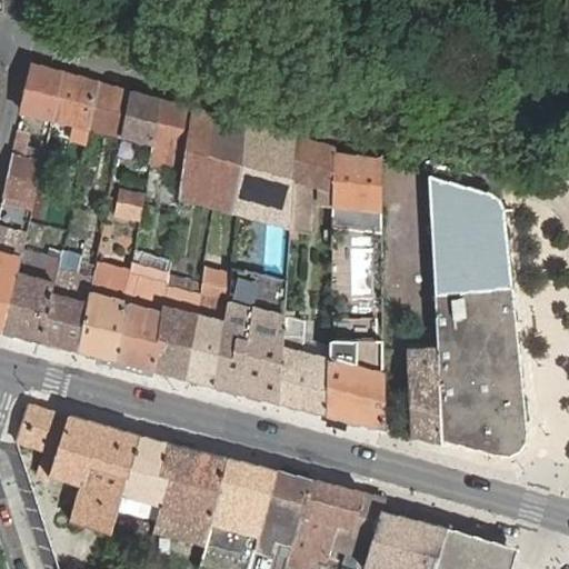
[(63,72),(33,65),(23,112),(52,119),(63,72)]
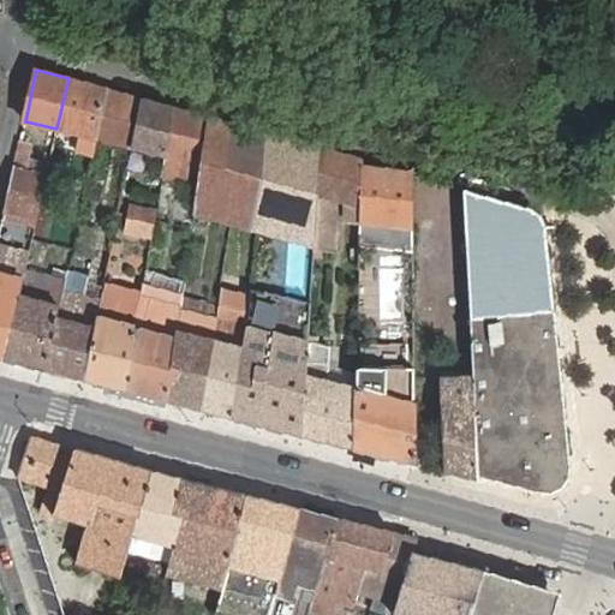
[(108,89),(69,78),(57,129),(82,133),(78,149),(94,153),(97,137),(108,89)]
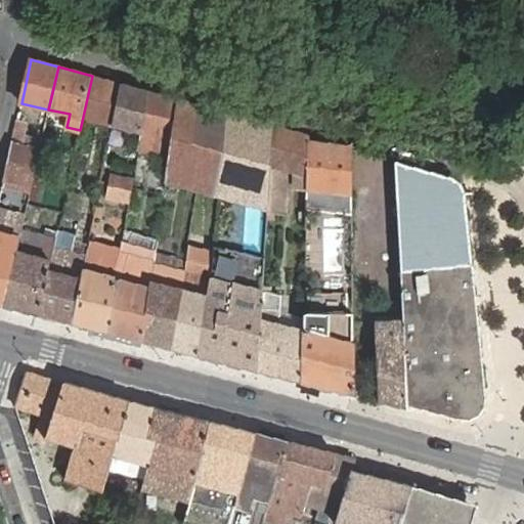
[(123,84),(92,76),(83,117),(115,123),(123,84)]
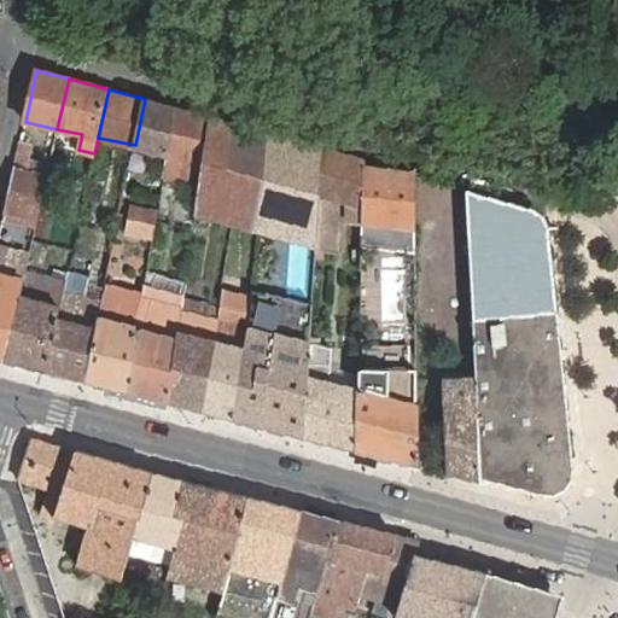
[(176,109),(145,99),(135,145),(169,151),(176,109)]
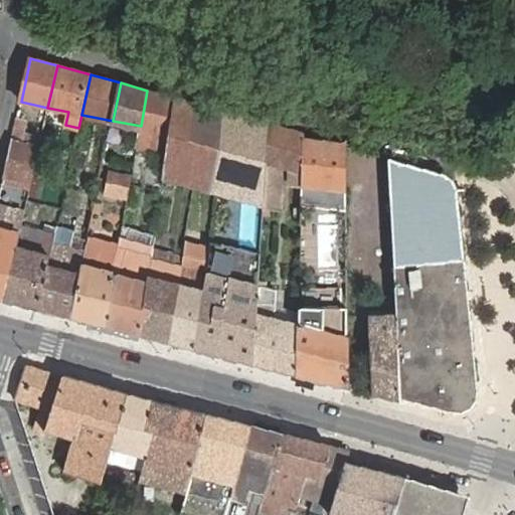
[(177,99),(147,91),(141,126),(138,143),(169,149),(177,99)]
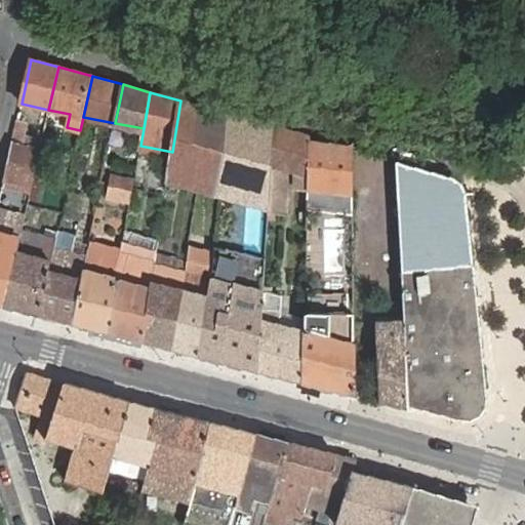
[(203,107),(180,101),(172,152),(171,159),(170,169),(190,174),(203,107)]
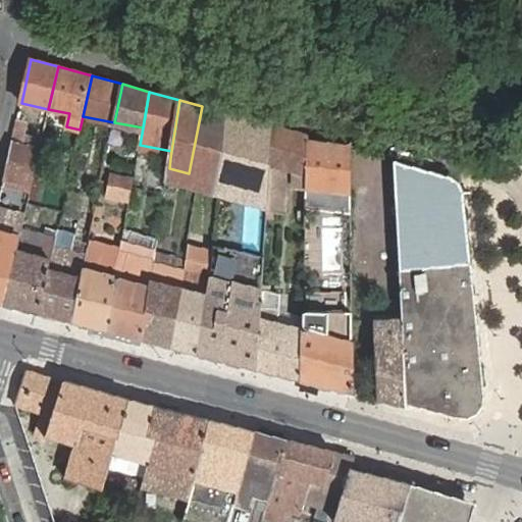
[(226,113),(202,106),(189,173),(218,180),(226,113)]
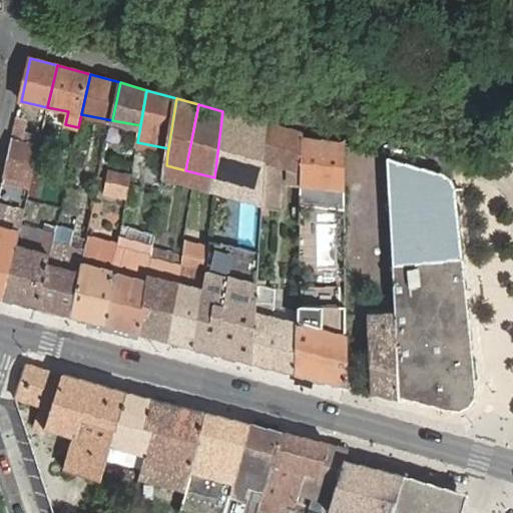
[(268,123),(222,111),(214,177),(264,189),(268,123)]
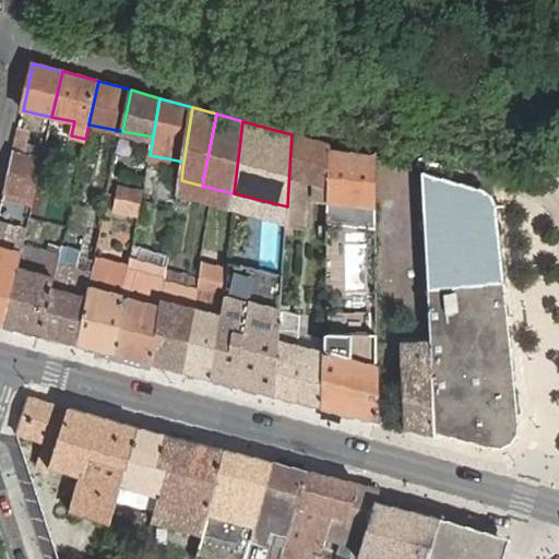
[(331,152),(331,145),(292,134),(287,206),(286,221),(306,223),(308,175),(317,176),(316,194),(330,197),(331,152)]
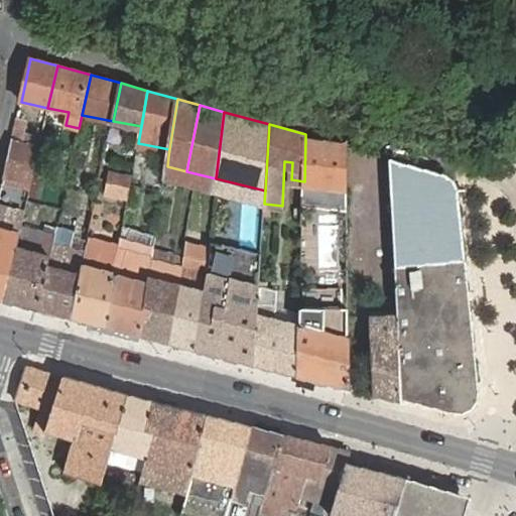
[(17,149),(19,141),(12,139),(8,161),(18,163),(20,151),(17,149)]
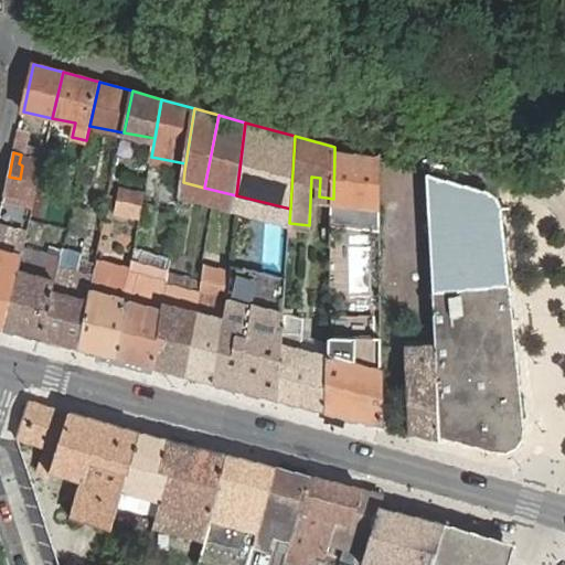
[(381,231),(380,160),(334,153),(333,199),(332,225),(381,231)]
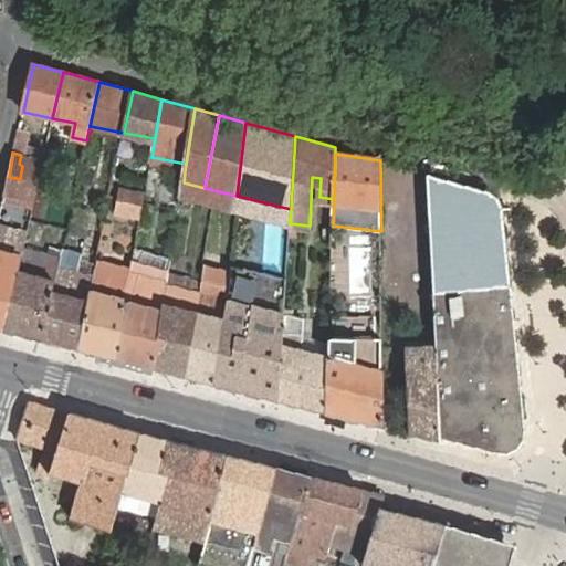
[(185,171),(175,169),(171,194),(182,195),(184,182),(185,171)]
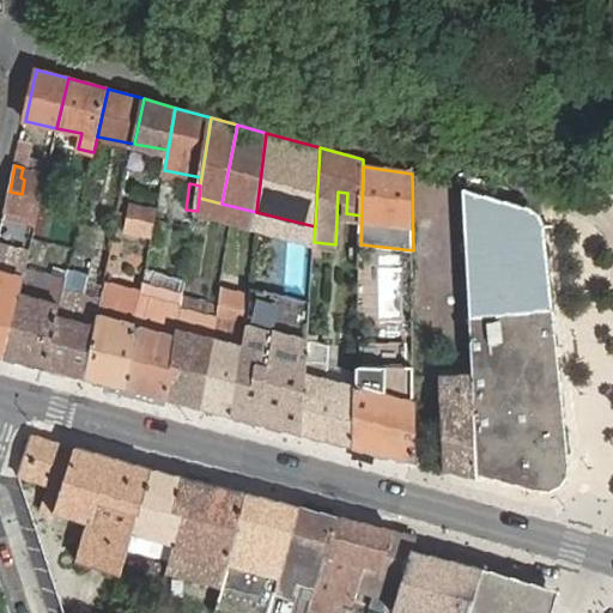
[(534,208),(527,204),(461,186),(471,377),(556,366),(544,222),(539,214),(534,208)]
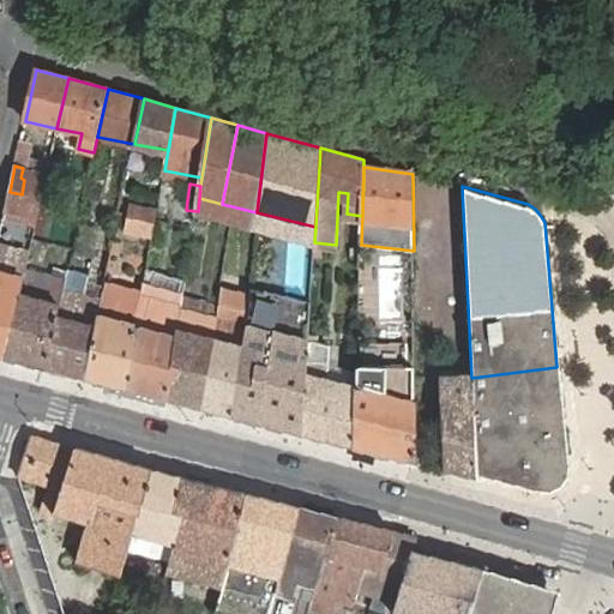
[(6,209),(36,216),(41,199),(22,194),(10,192),(6,209)]
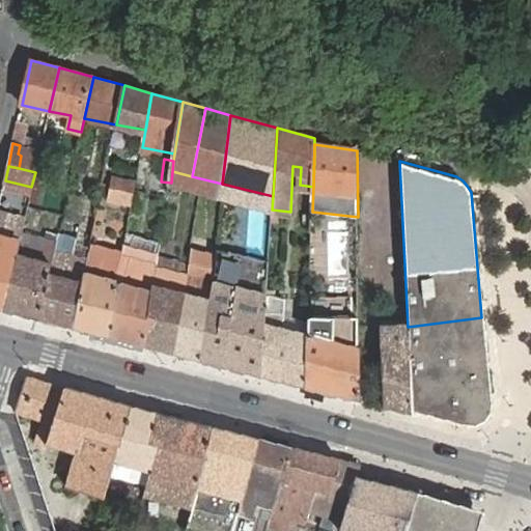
[(134,201),(137,179),(113,176),(110,197),(134,201)]
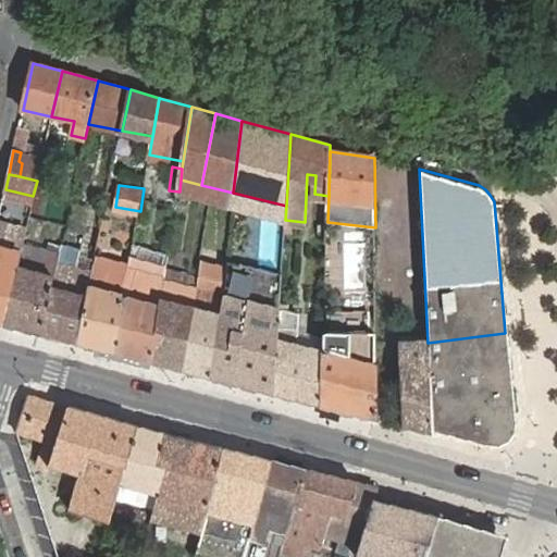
[(3,197),(32,203),(33,196),(5,189),(3,197)]
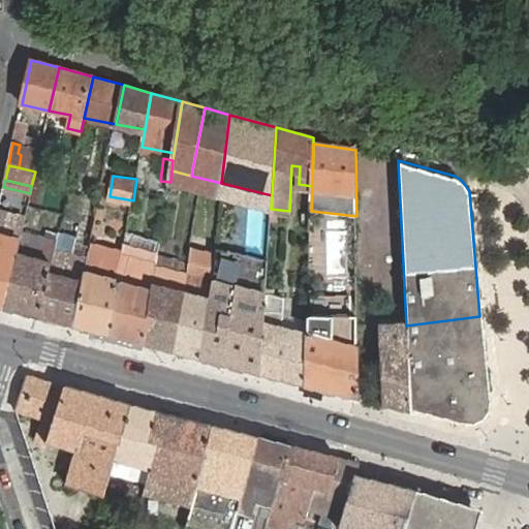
[(73,235),(59,231),(57,241),(39,317),(58,321),(75,327),(89,260),(69,256),(73,235)]
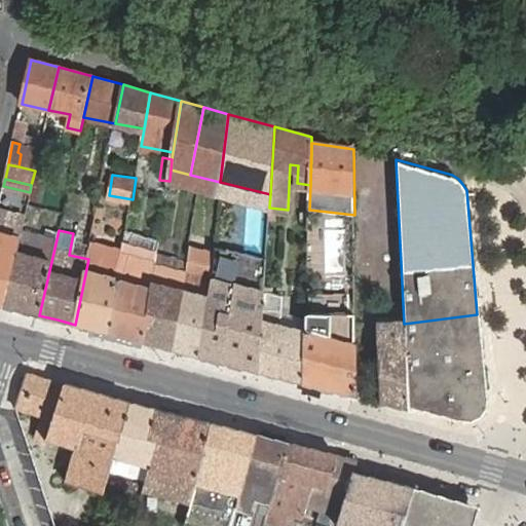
[(20,237),(0,232),(0,304),(3,306),(20,237)]
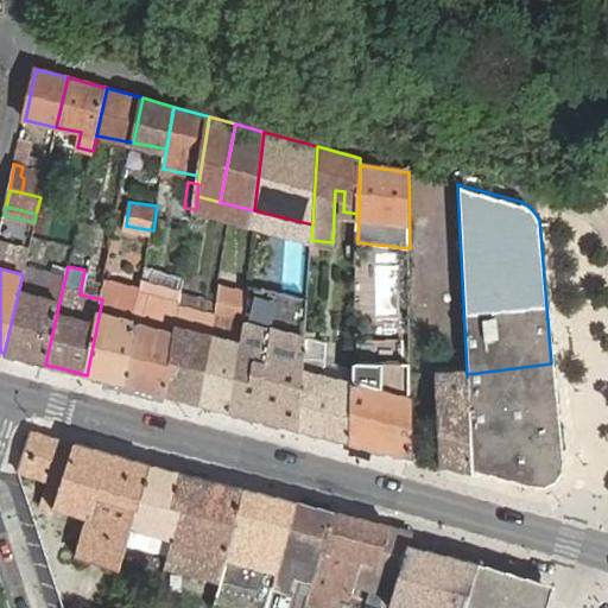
[(35,278),(23,274),(4,354),(14,356),(45,365),(65,277),(52,274),(50,286),(33,283),(35,278)]
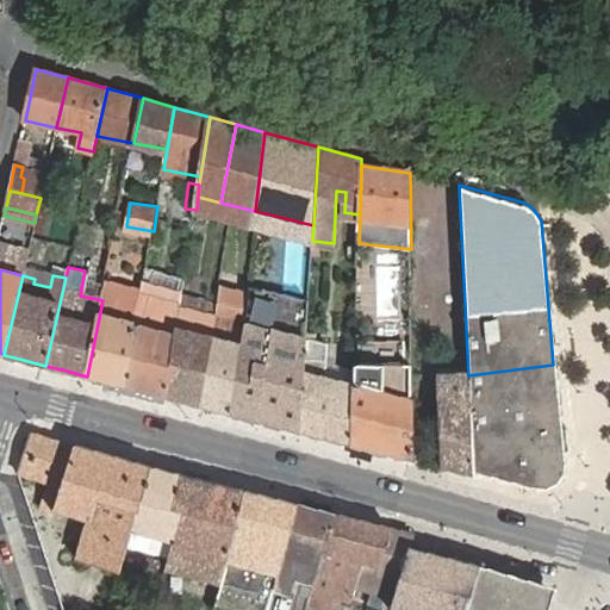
[(240,325),(229,412),(300,431),(306,342),(309,293),(247,278),(240,325)]
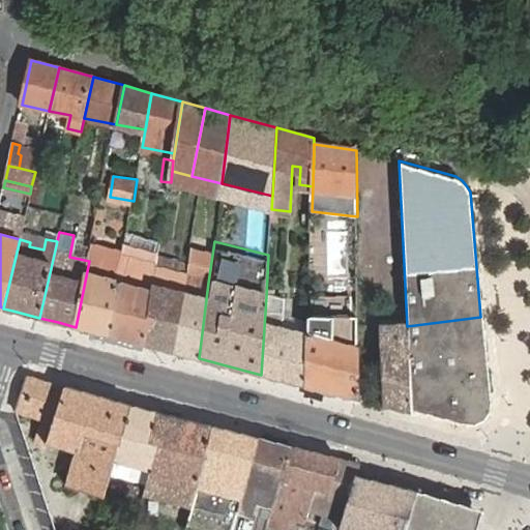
[(109,267),(89,261),(76,327),(86,329),(111,335),(121,270),(109,267)]
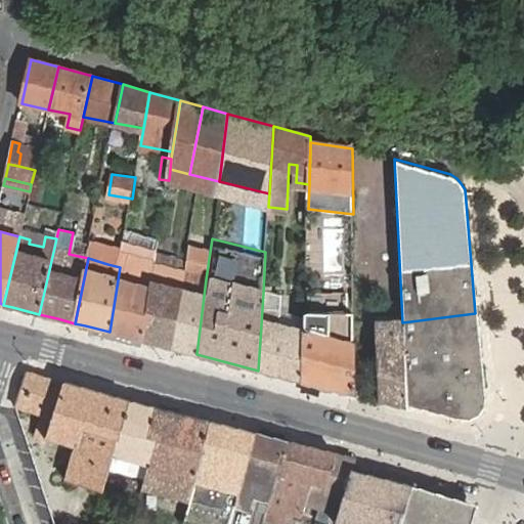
[(155,275),(120,267),(110,332),(145,341),(155,275)]
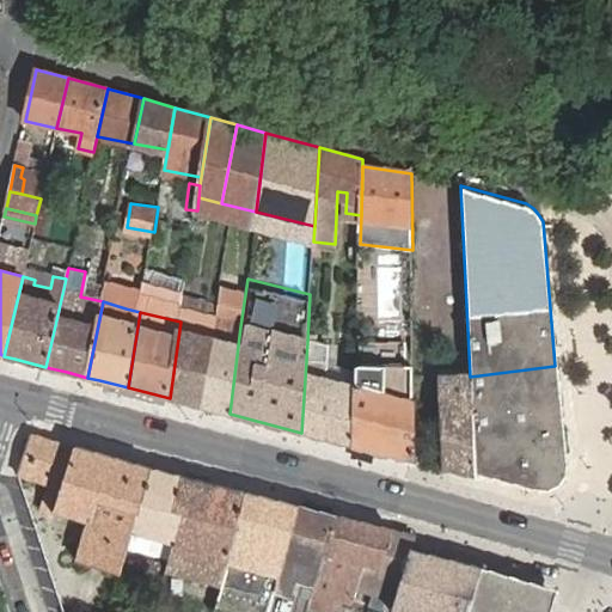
[(181,322),(170,398),(204,408),(215,320),(183,312),(181,322)]
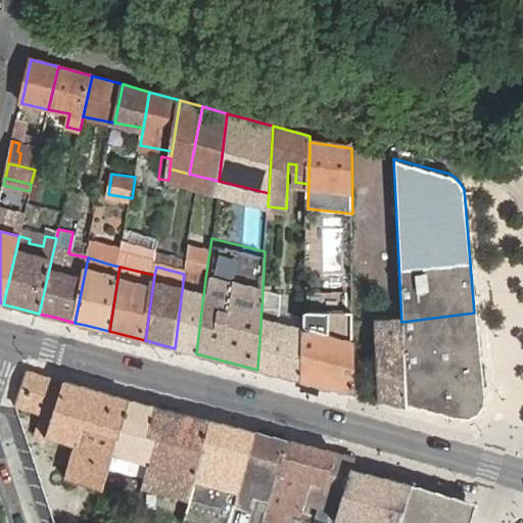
[(184,274),(175,348),(196,353),(205,279),(184,274)]
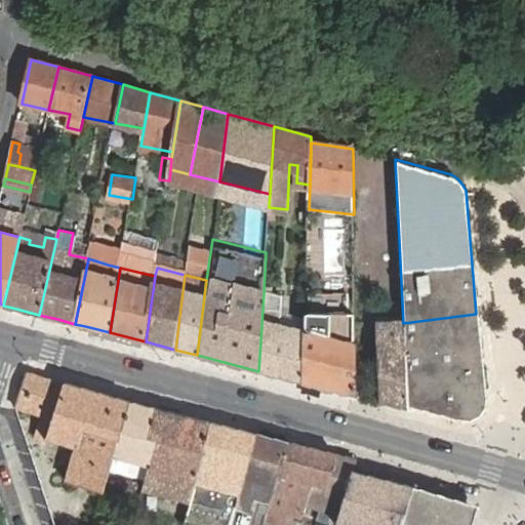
[(264,294),(258,371),(303,382),(305,322),(281,317),(282,298),(264,294)]
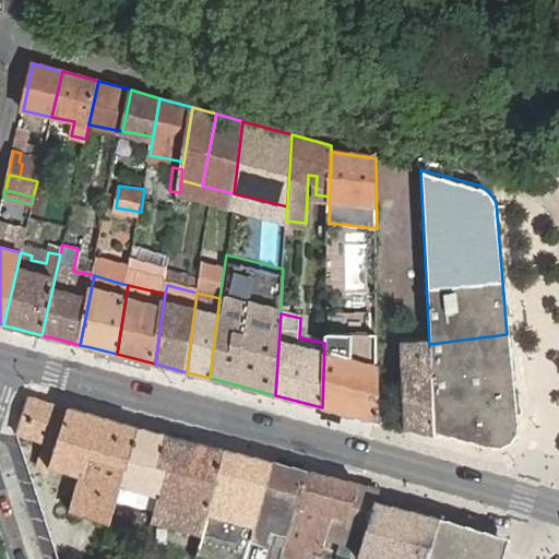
[(322,407),(379,423),(379,365),(379,353),(378,351),(378,349),(378,332),(325,333),(324,343),(322,407)]
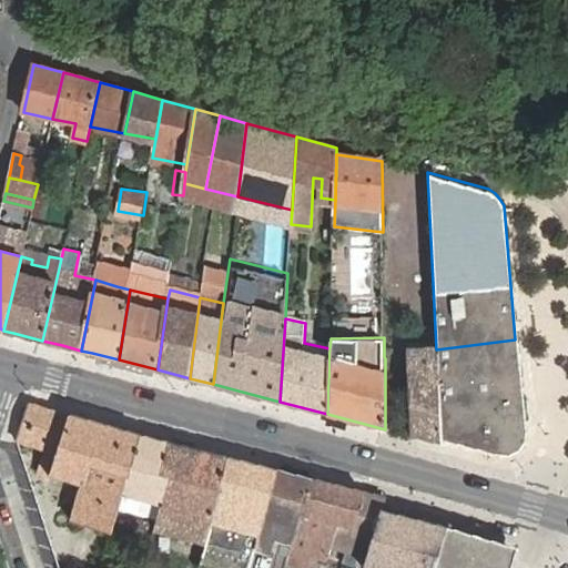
[(437,367),(440,439),(503,456),(509,456),(516,455),(519,453),(523,449),(525,445),(525,437),(515,340),(436,350),(437,367)]
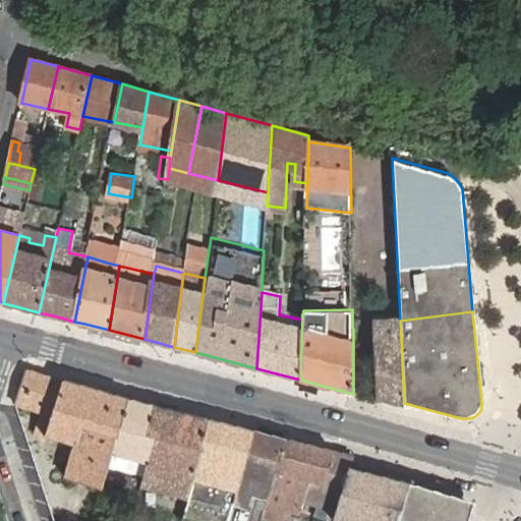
[(401,337),(352,327),(353,329),(353,340),(375,345),(378,400),(405,407),(404,403),(401,337)]
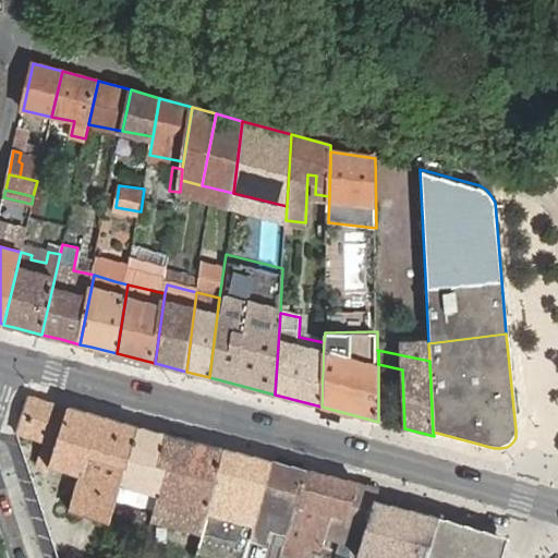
[(69,409),(31,397),(20,431),(57,441),(51,465),(81,474),(71,509),(109,521),(116,497),(136,425),(69,405),(69,409)]
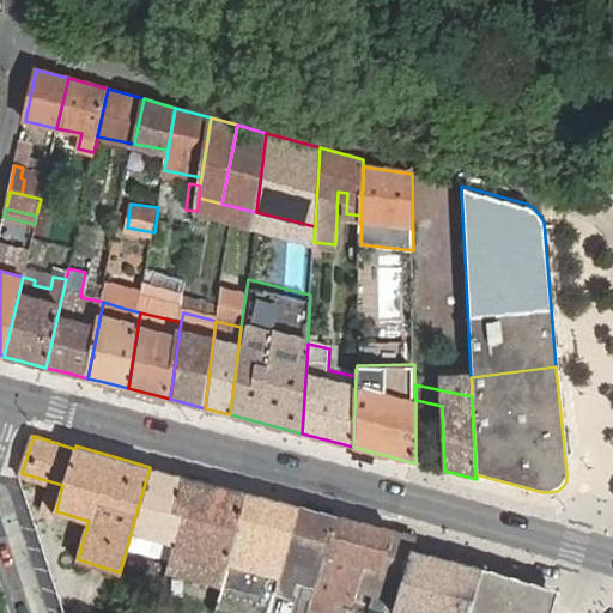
[(127,546),(169,558),(180,517),(170,513),(181,475),(150,467),(127,546)]
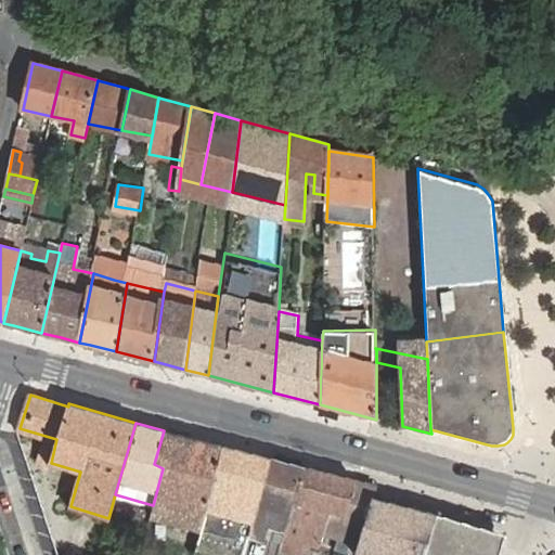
[(153,505),(151,512),(202,525),(224,447),(164,430),(154,464),(163,468),(153,505)]
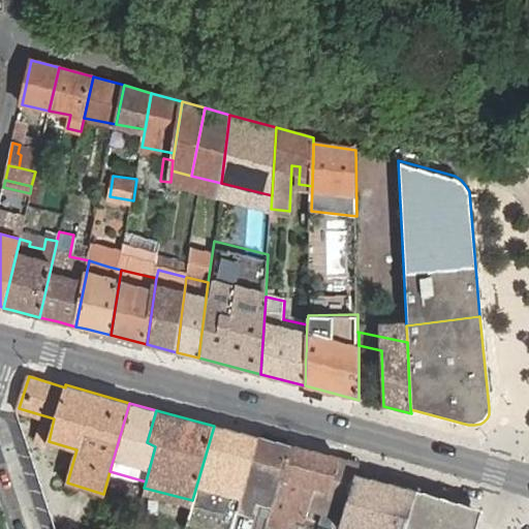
[(192,500),(184,528),(229,528),(254,436),(214,426),(192,500)]
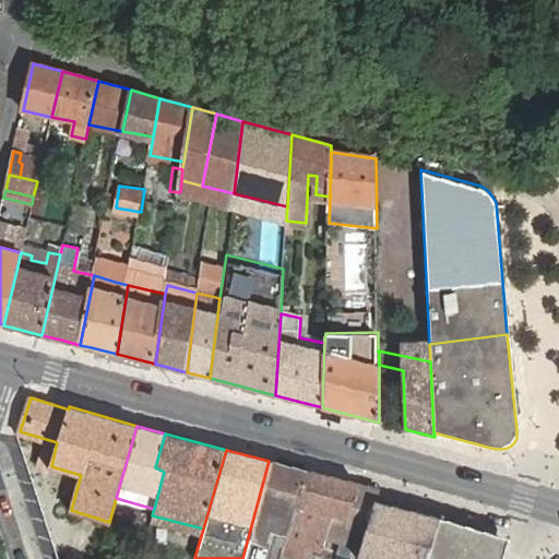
[(242,558),(278,558),(281,551),(304,470),(269,461),(242,558)]
